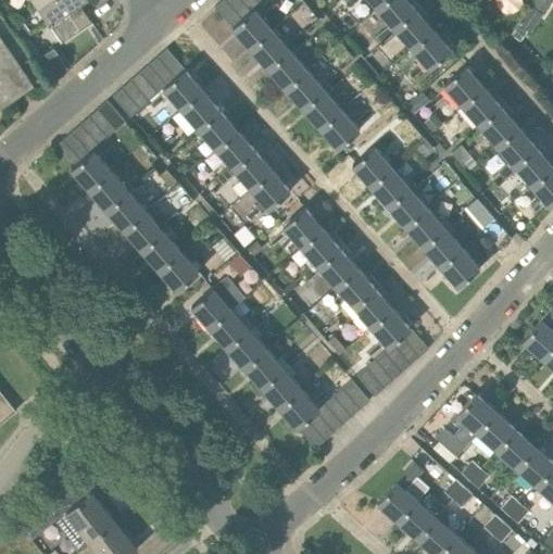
[(28,0),(35,9),(48,0),(28,0)]
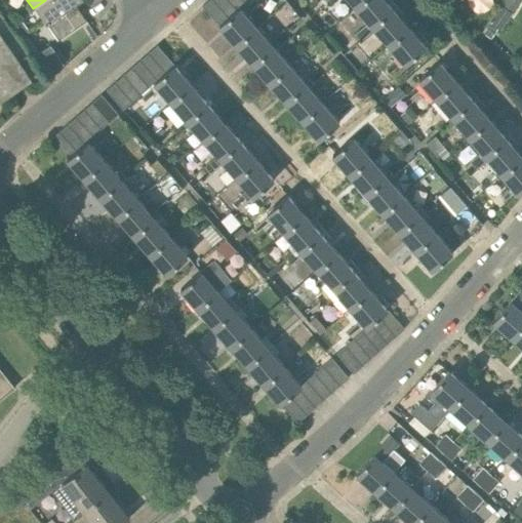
[(45,0),(33,8),(55,41),(84,23),(73,6),(80,0),(45,0)]
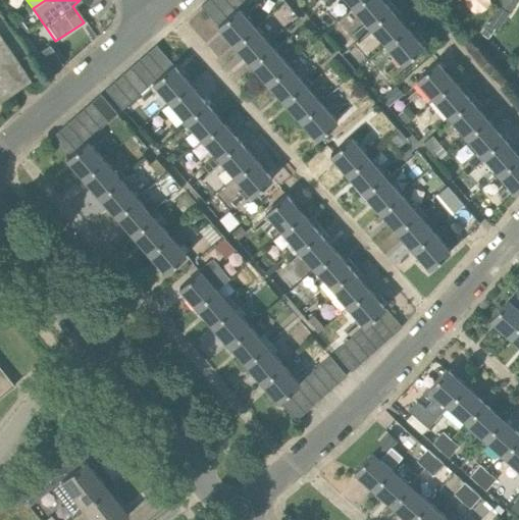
[(224,19),(207,0),(199,7),(216,27),(224,19)]
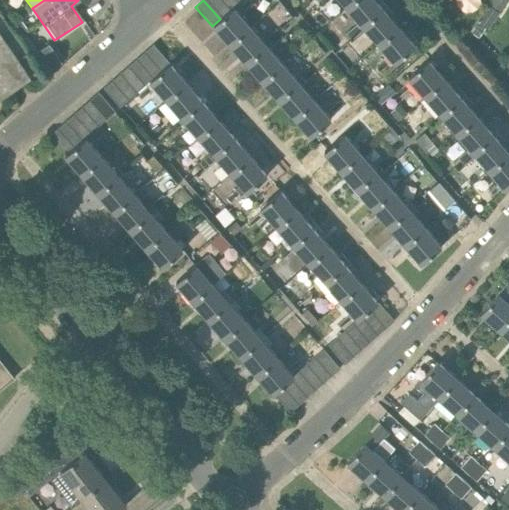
[(203,0),(220,19),(228,12),(217,0),(203,0)]
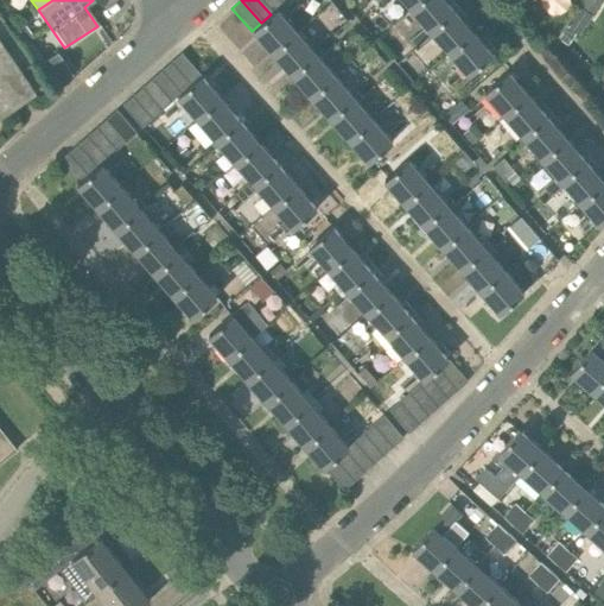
[(258,0),(271,14),(275,10),(280,5),(275,0),(258,0)]
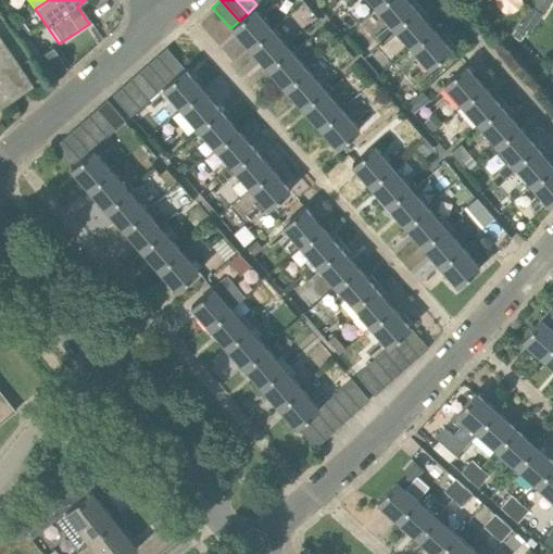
[(366,0),(375,10),(385,0),(366,0)]
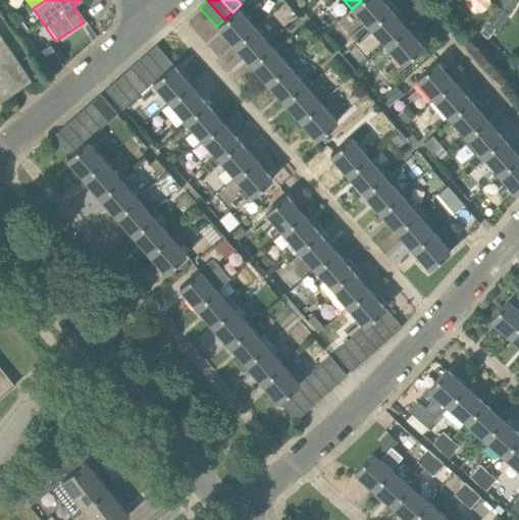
[(379,0),(361,0),(352,9),(368,28),(388,10),(379,0)]
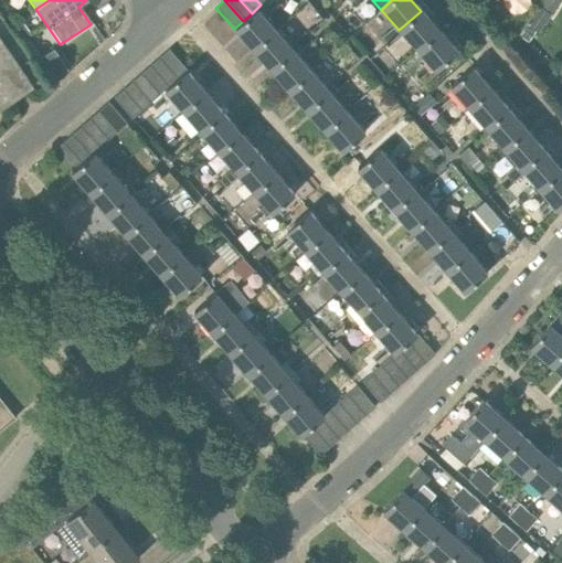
[(536,33),(550,14),(539,7),(525,25),(536,33)]
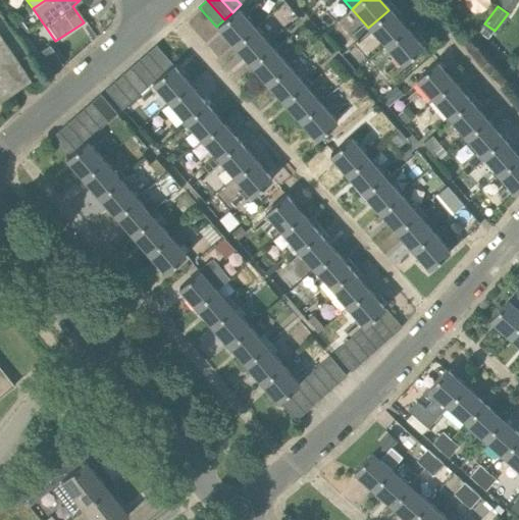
[(237,8),(232,12),(224,19),(216,27),(232,46),(254,28),(237,8)]
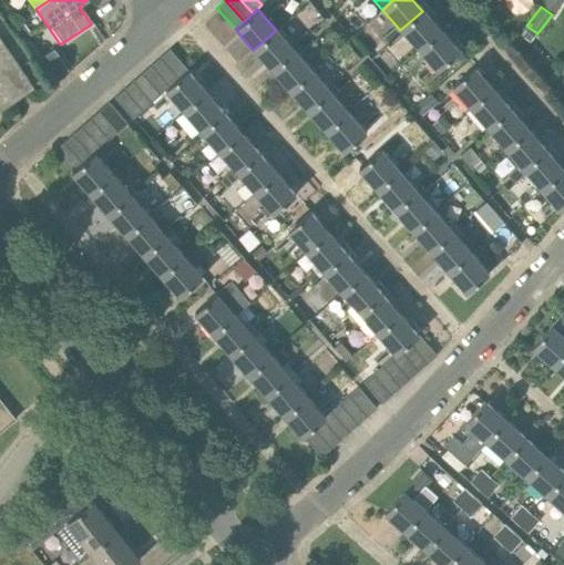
[(422,11),(400,30),(418,51),(440,31),(422,11)]
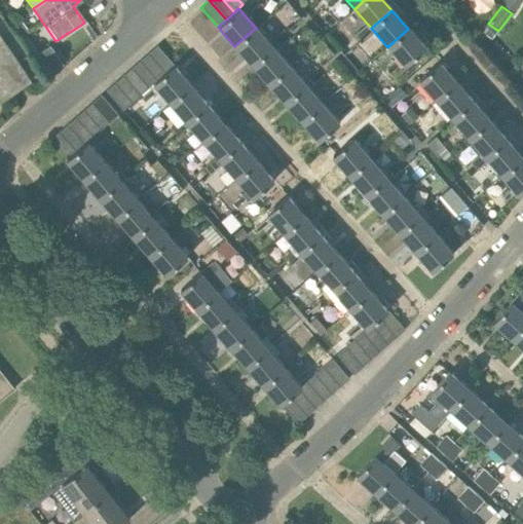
[(251,66),(272,47),(256,28),(234,46),(251,66)]
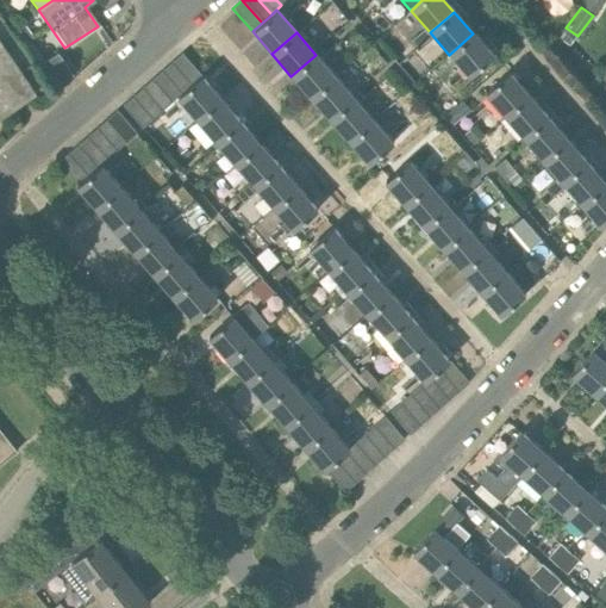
[(473,33),(449,55),(468,76),(492,56),(473,33)]
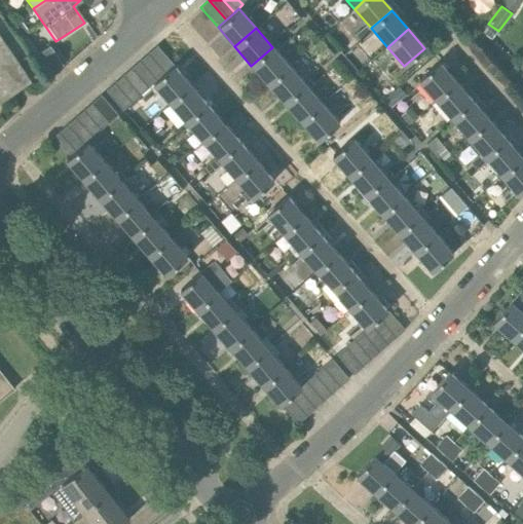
[(0,74),(13,65),(0,45),(0,74)]
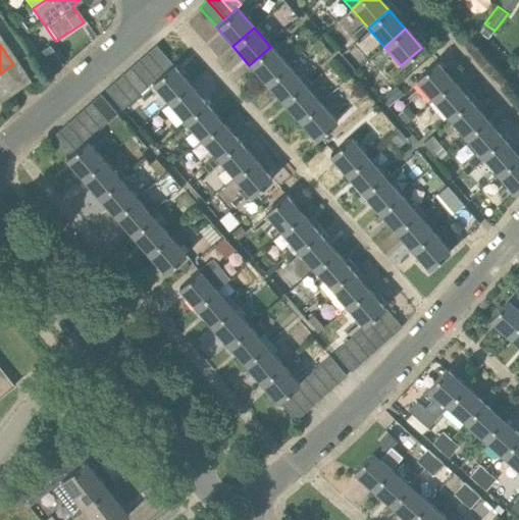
[(146,54),(162,73),(171,66),(154,47),(146,54)]
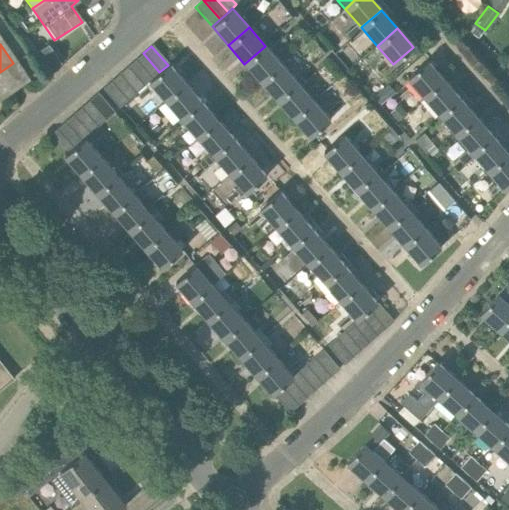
[(261,83),(281,65),(265,46),(244,64),(261,83)]
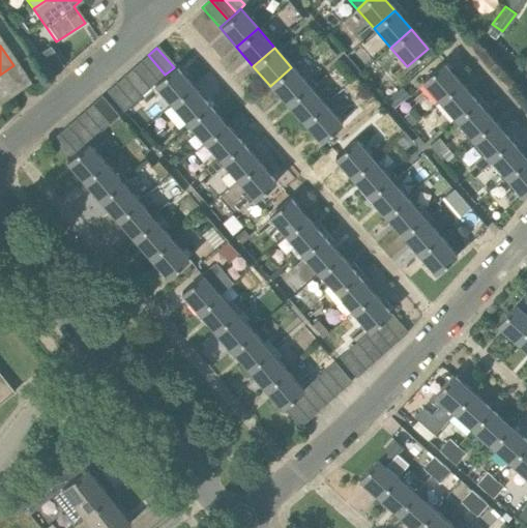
[(165,75),(148,55),(139,63),(156,83),(165,75)]
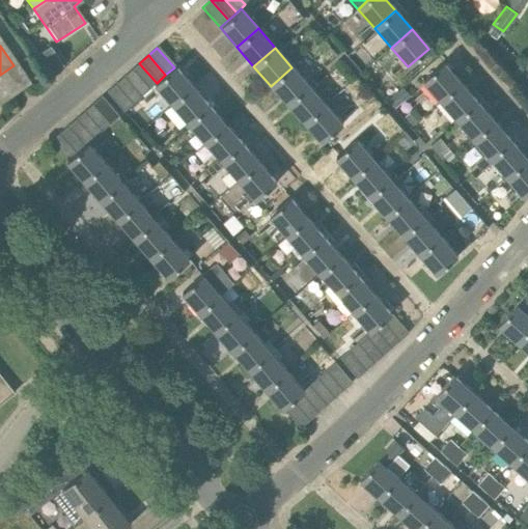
[(57,59),(45,67),(50,75),(62,66),(57,59)]
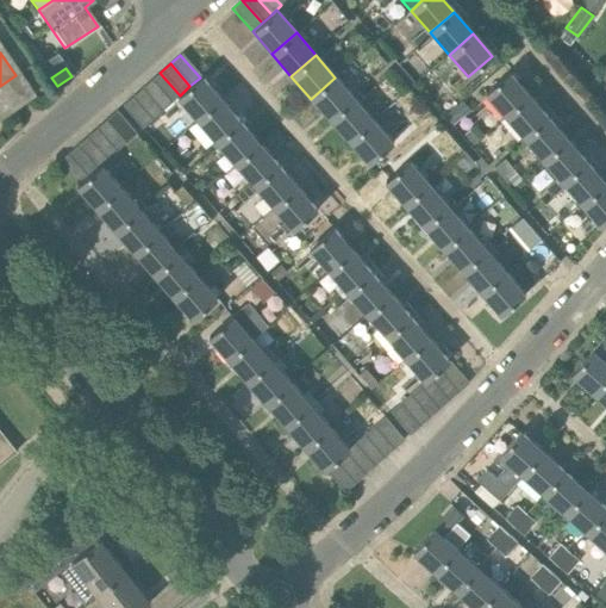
[(180,95),(160,73),(150,81),(170,104),(175,99),(180,95)]
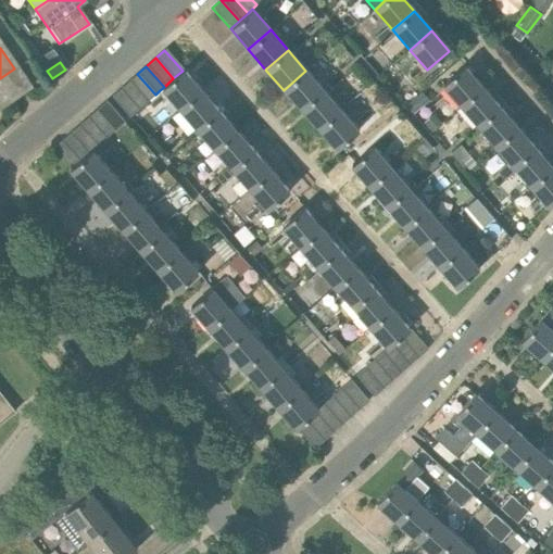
[(552,87),(552,66),(543,77),(552,87)]
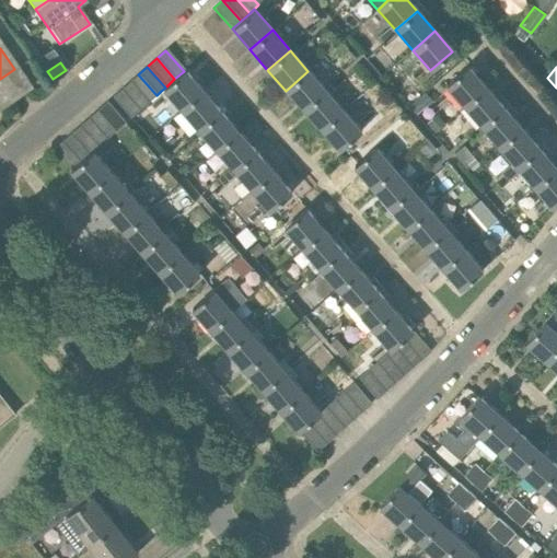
[(463,107),(485,89),(466,68),(444,86),(463,107)]
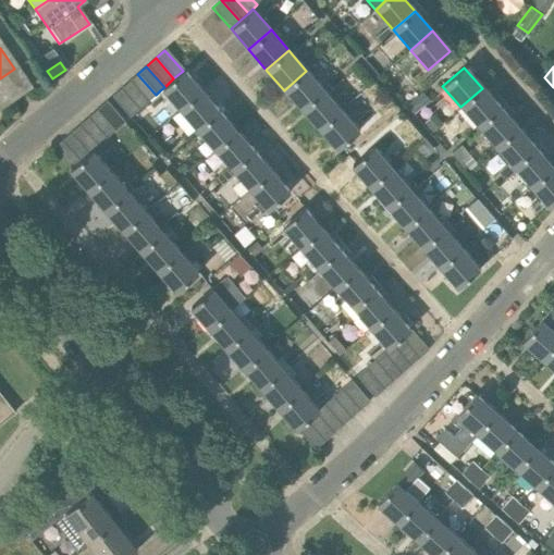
[(0,103),(8,99),(7,97),(25,84),(14,69),(0,78),(0,103)]
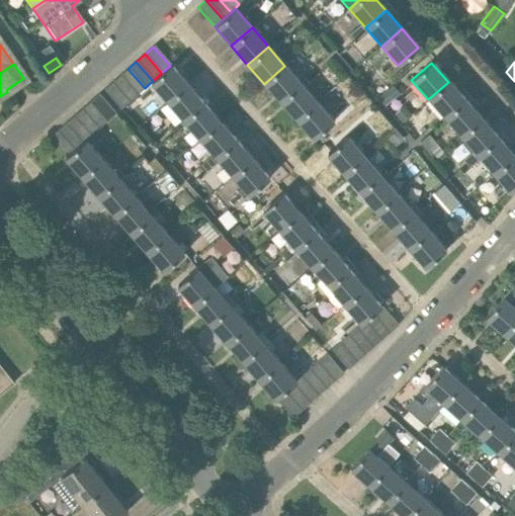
[(170,66),(161,73),(153,81),(149,84),(166,102),(186,85),(170,66)]
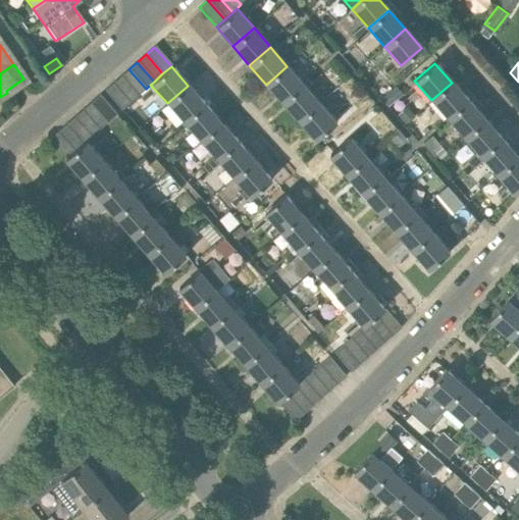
[(282,103),(303,86),(287,66),(266,85),(282,103)]
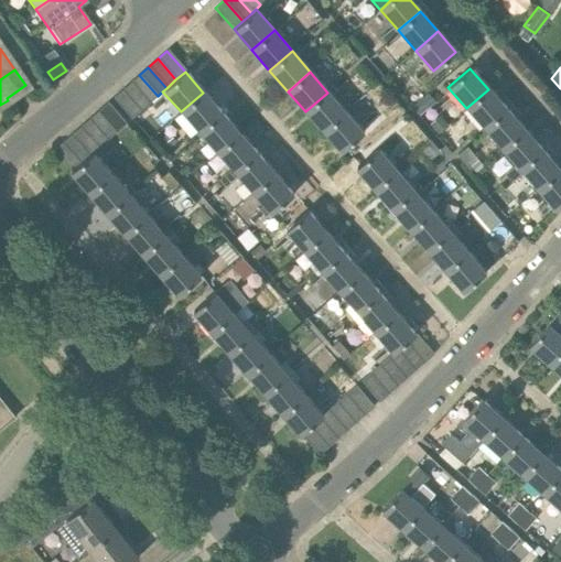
[(158,96),(139,75),(130,83),(148,104),(158,96)]
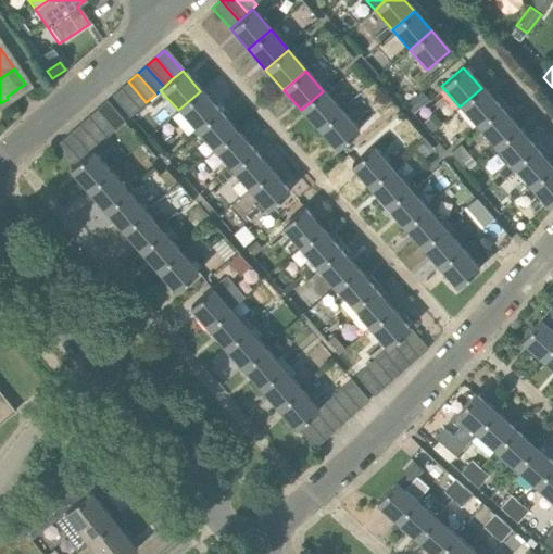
[(146,102),(128,82),(120,89),(137,110),(146,102)]
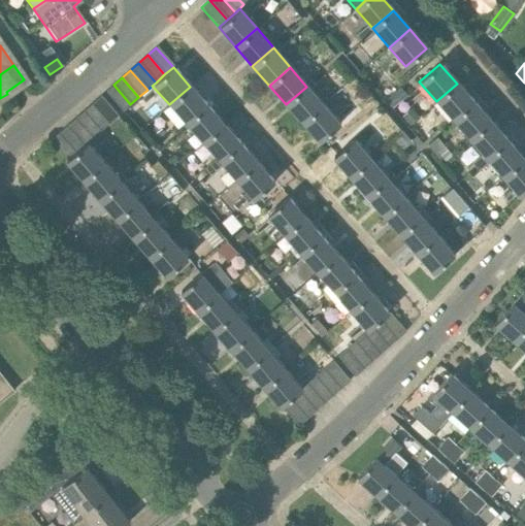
[(453,121),(473,102),(457,84),(436,101),(453,121)]
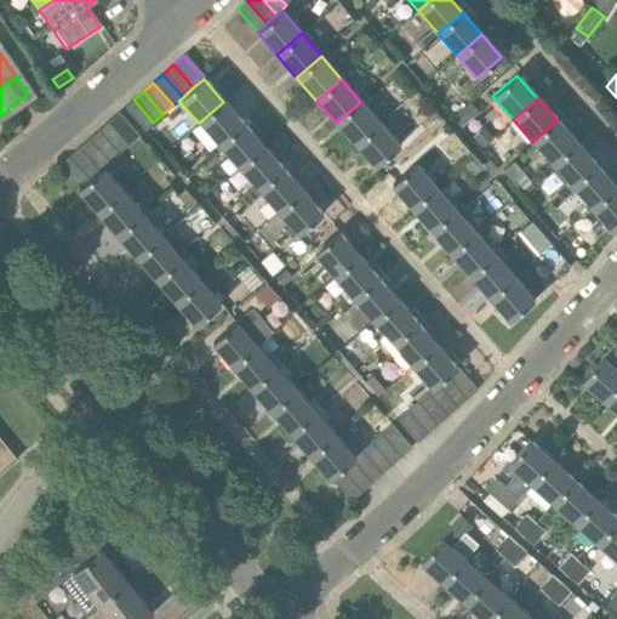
[(153,123),(133,100),(123,109),(143,132),(153,123)]
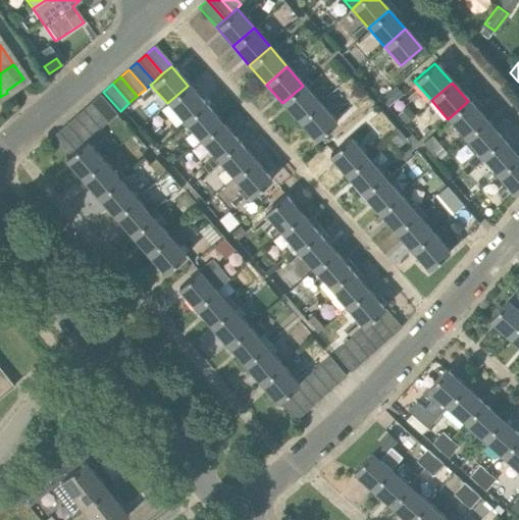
[(188,86),(167,103),(184,122),(204,104),(188,86)]
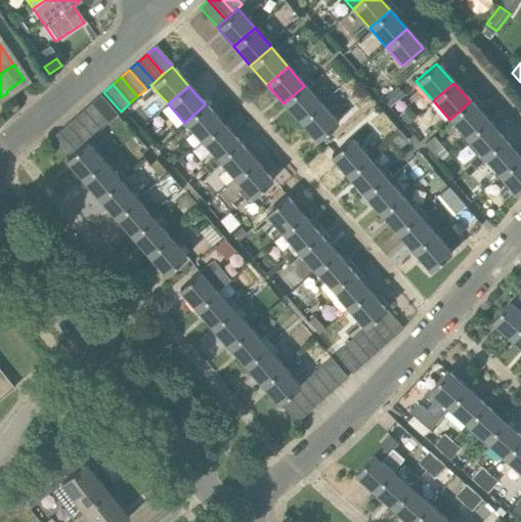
[(299,123),(320,104),(304,86),(284,103),(299,123)]
